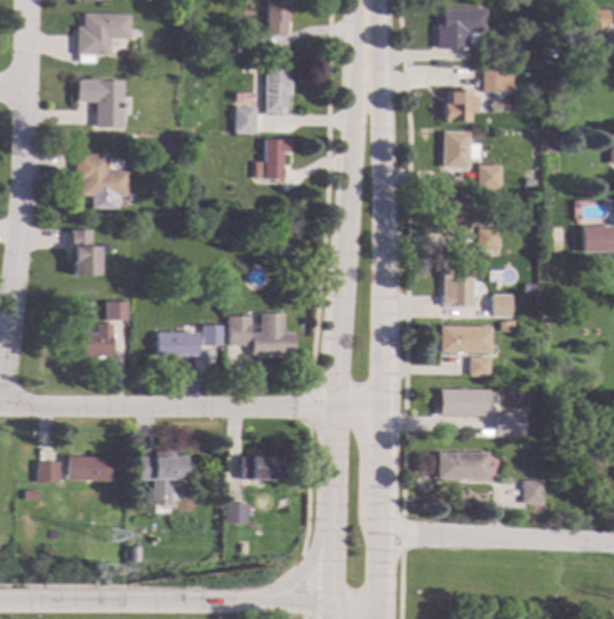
[(292,0),(292,22),(288,22),(288,34),(269,34),(269,0),(292,0)]
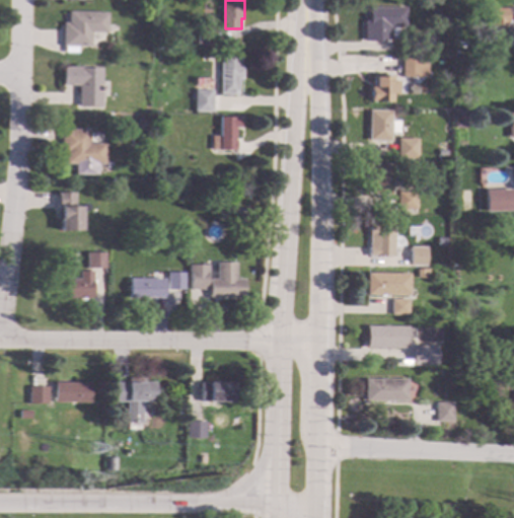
[(409,26),(401,26),(401,37),(394,37),(394,40),(367,40),(367,19),(373,19),(373,6),(409,6),(409,26)]
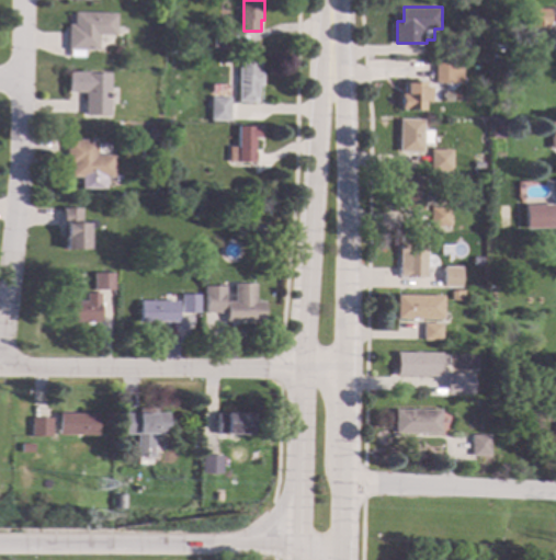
[(555,30),(546,30),(546,26),(532,26),(532,7),(555,7),(555,30)]
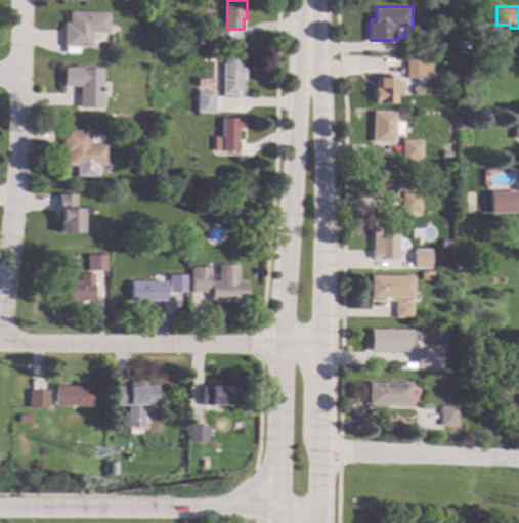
[(111,34),(100,33),(100,40),(94,40),(94,47),(66,46),(67,23),(72,24),(72,12),(112,12),(111,34)]
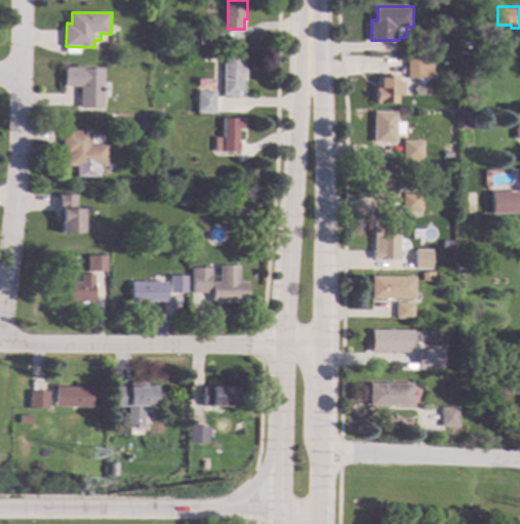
[(245,69),(248,69),(248,80),(244,80),(244,95),(226,94),(227,53),(246,53),(245,69)]
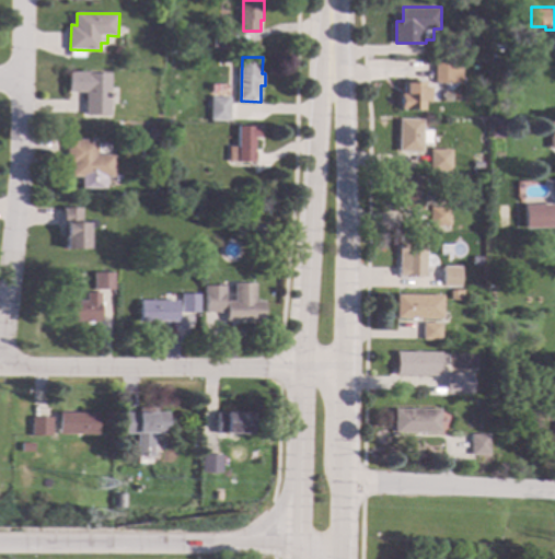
[(465,62),(464,82),(438,81),(439,60),(465,62)]
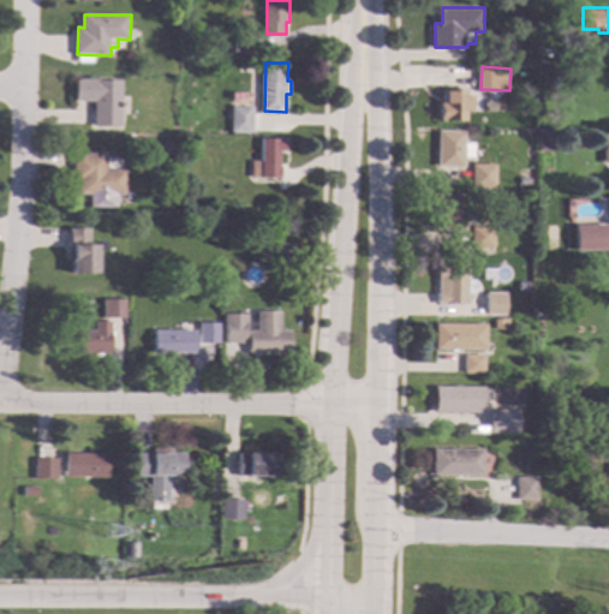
[(124,127),(96,126),(96,102),(77,102),(78,79),(125,79),(124,127)]
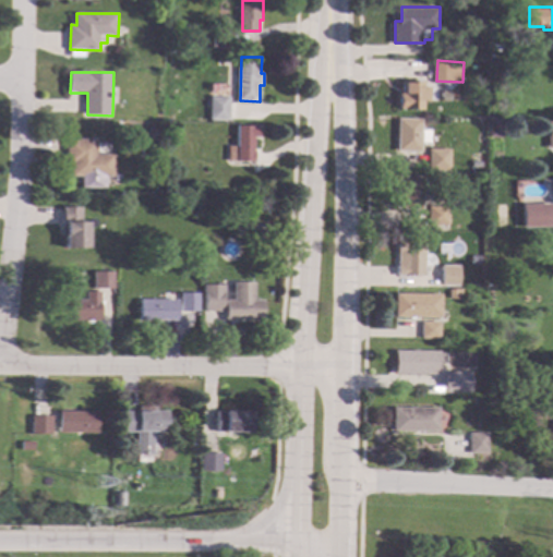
[(427,81),(427,85),(433,86),(432,99),(427,99),(425,108),(401,107),(403,91),(405,91),(406,80),(427,81)]
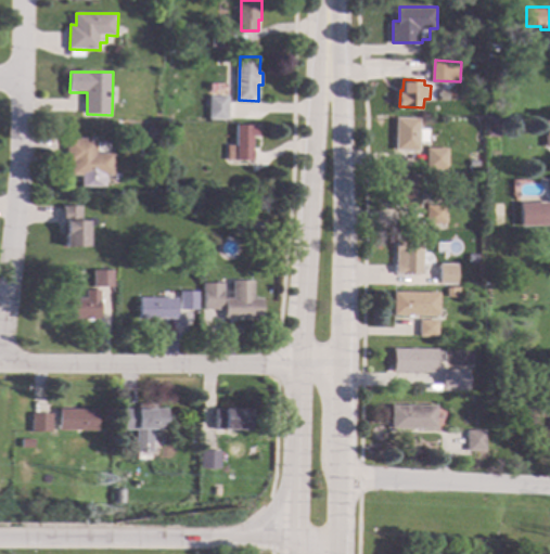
[(230,119),(212,119),(212,95),(231,97),(230,119)]
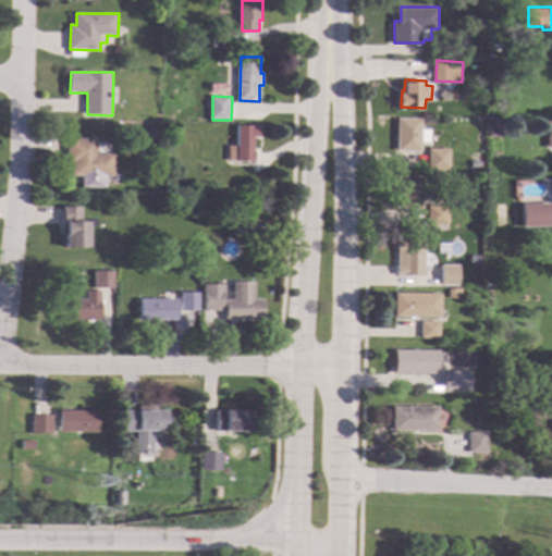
[(422,116),(422,127),(432,127),(432,141),(424,141),(424,149),(400,149),(401,115),(422,116)]
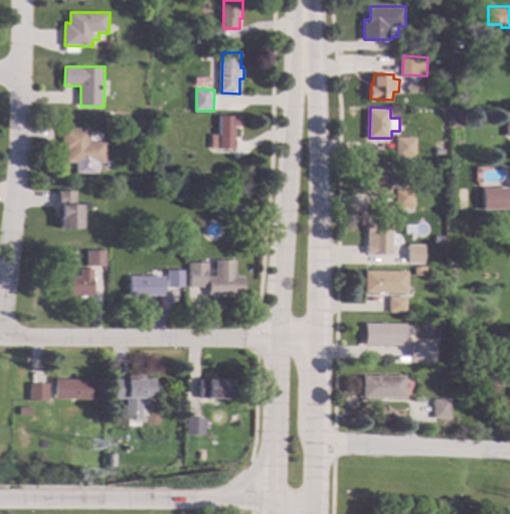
[(241,127),(236,127),(237,149),(213,149),(213,135),(221,135),(221,116),(242,116),(241,127)]
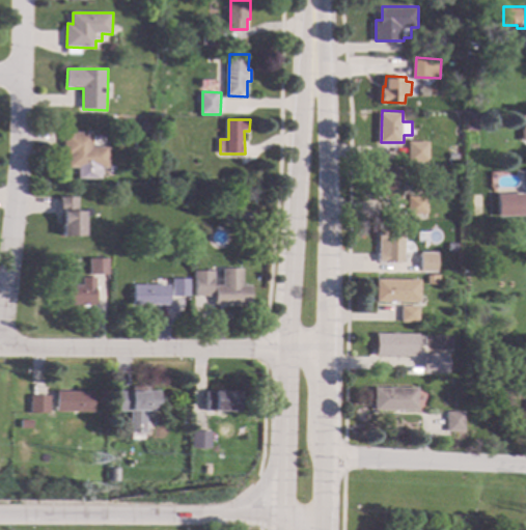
[(153,123),(156,130),(155,135),(147,134),(144,128),(146,121),(153,123)]
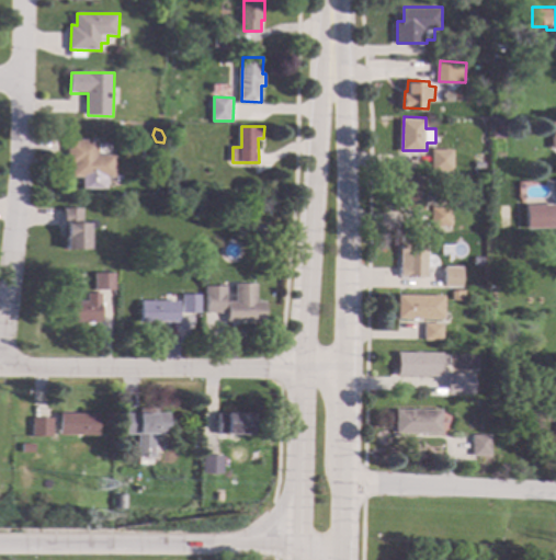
[(100,156),(117,156),(117,178),(110,178),(110,189),(84,189),(84,178),(75,178),(75,166),(69,166),(69,140),(100,140),(100,156)]
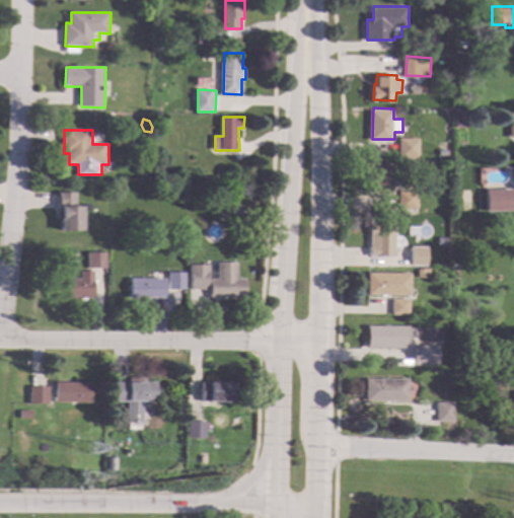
[(421,157),(400,156),(401,137),(421,137),(421,157)]
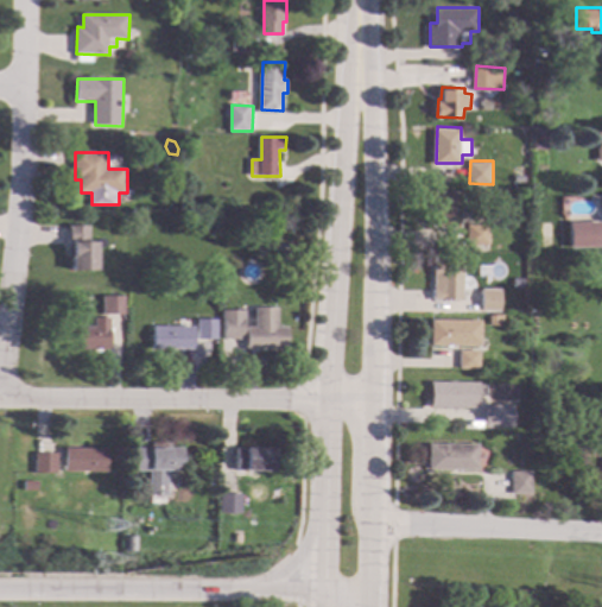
[(173,194),(169,198),(162,191),(165,187),(173,194)]
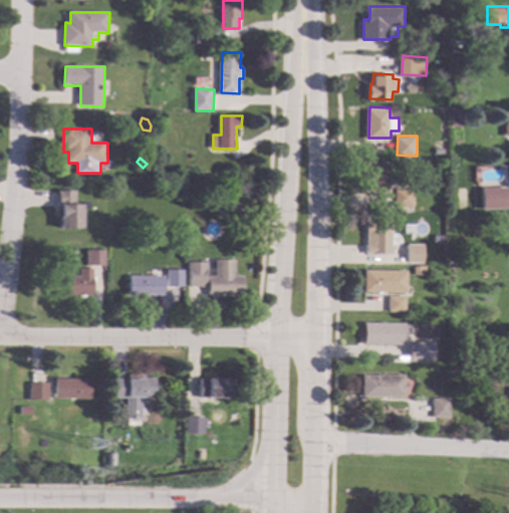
[(389,191),(383,191),(383,195),(373,195),(374,189),(361,189),(362,161),(390,161),(389,191)]
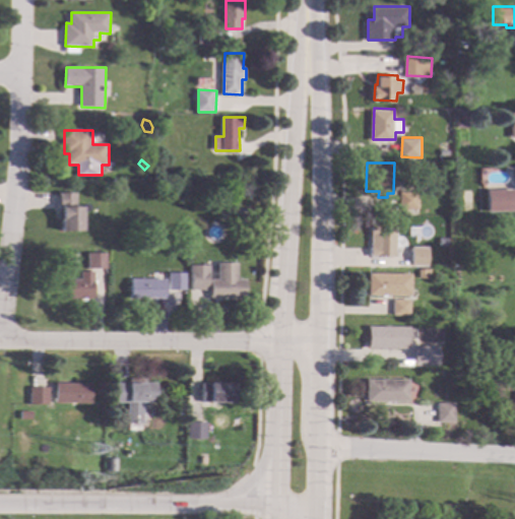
[(489,211),(514,210),(514,189),(489,189),(489,211)]
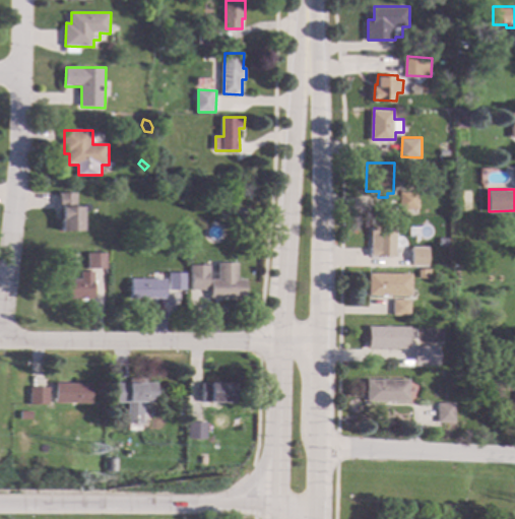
[(420,191),(420,208),(401,208),(401,190),(420,191)]
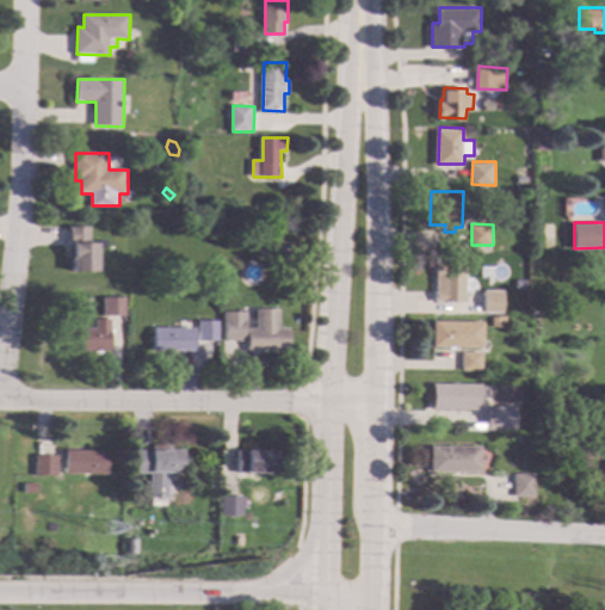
[(92,241),(100,241),(100,270),(74,270),(75,258),(71,258),(71,226),(92,226),(92,241)]
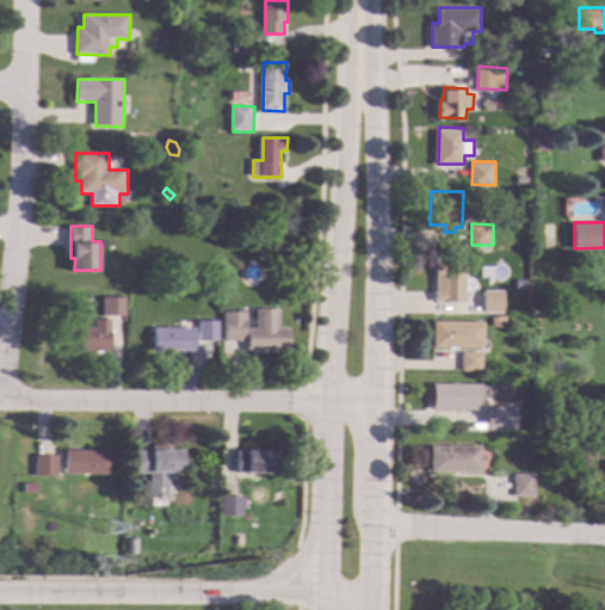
[(555,270),(541,271),(539,257),(554,256),(555,270)]
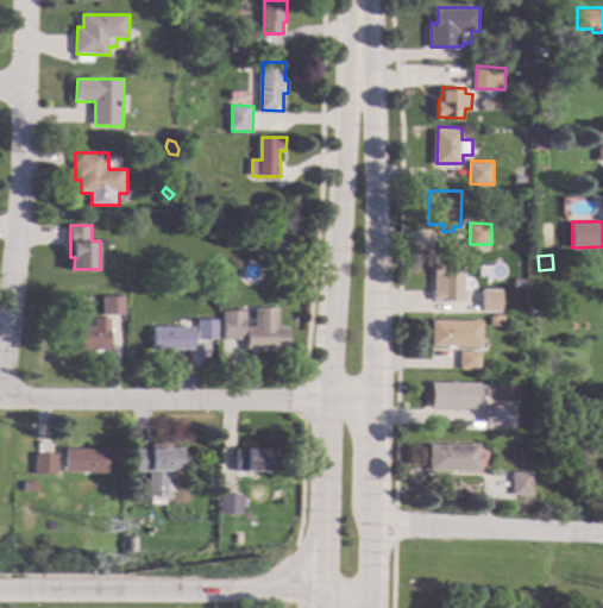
[(465,299),(435,299),(437,262),(466,262),(465,299)]
